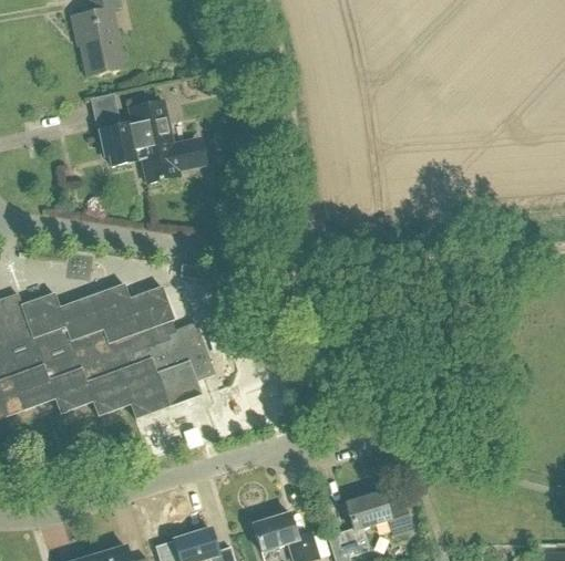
[(72,13),(76,32),(79,32),(88,74),(126,66),(113,6),(123,3),(122,0),(91,0),(93,9),(72,13)]
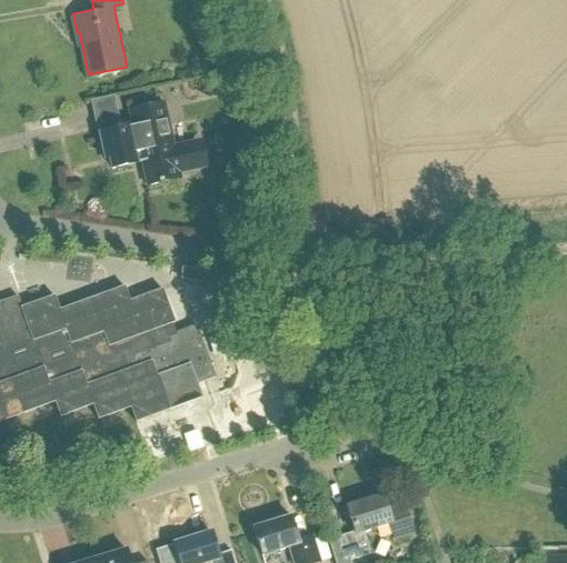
[(108,157),(141,149),(145,148),(147,156),(143,157),(149,182),(181,176),(180,169),(201,164),(196,139),(175,143),(166,100),(131,107),(135,123),(101,130),(108,157)]
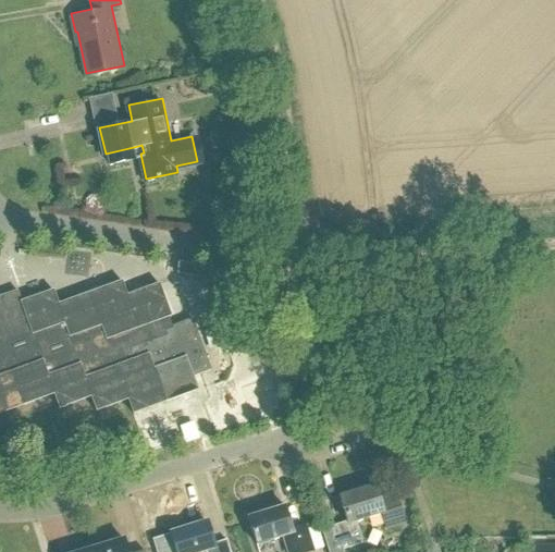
[(172,234),(193,235),(194,225),(173,223),(172,234)]
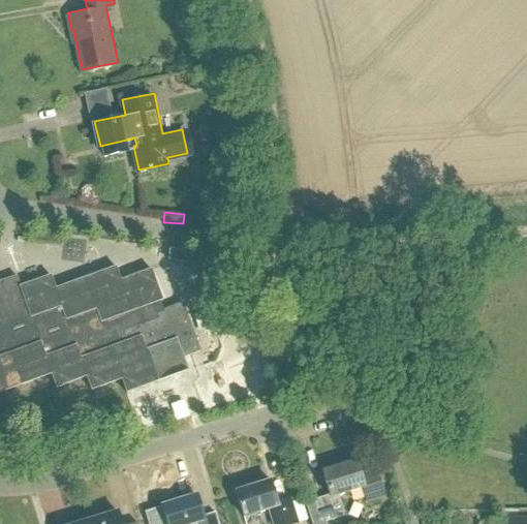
[(0,390),(53,371),(57,384),(88,373),(92,387),(123,376),(127,390),(189,367),(185,355),(202,348),(184,300),(164,307),(161,298),(163,297),(152,266),(122,277),(117,264),(57,285),(52,272),(22,283),(18,272),(0,278),(0,390)]
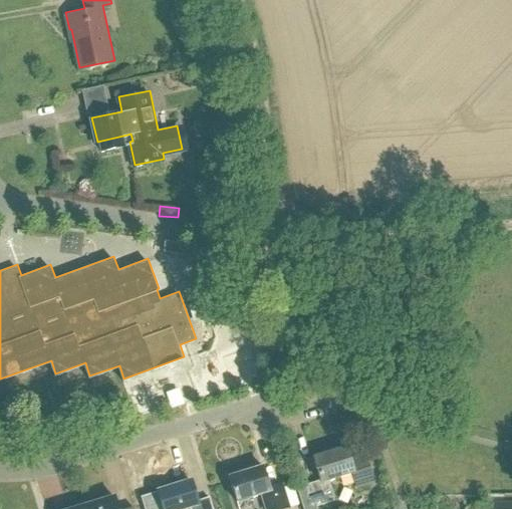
[(189,379),(175,384),(179,402),(193,399),(189,379)]
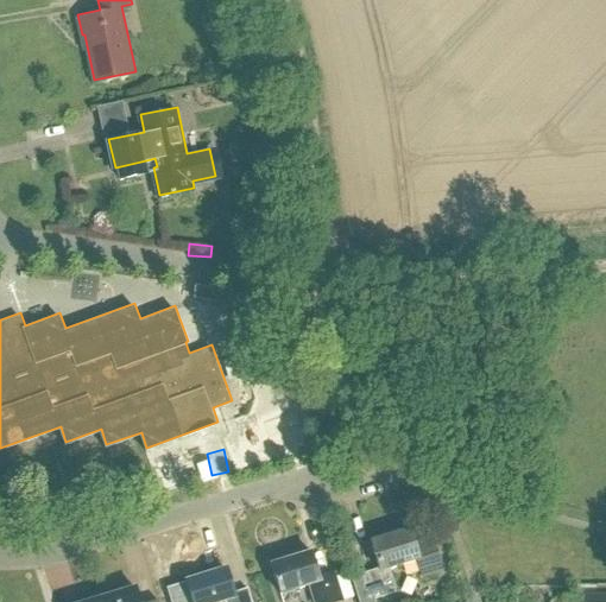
[(380,565),(366,569),(374,596),(397,589),(390,565),(418,557),(423,572),(443,566),(433,534),(415,540),(410,526),(372,538),(380,565)]
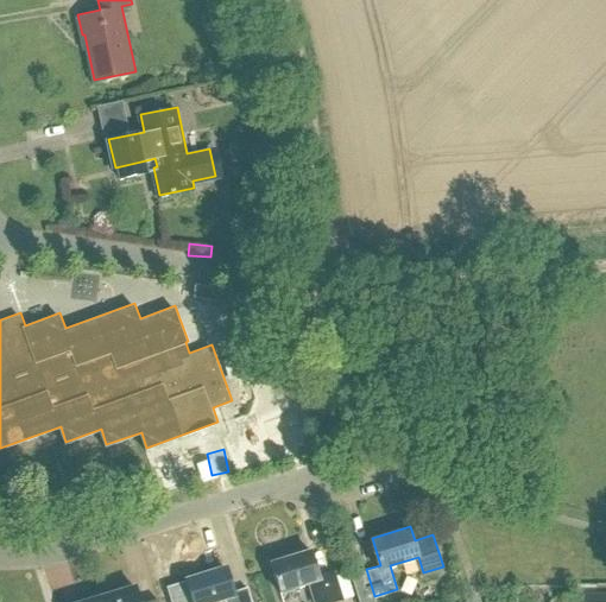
[(282,590),(311,582),(317,601),(324,601),(342,596),(335,574),(334,569),(320,572),(313,549),(272,561),(282,590)]
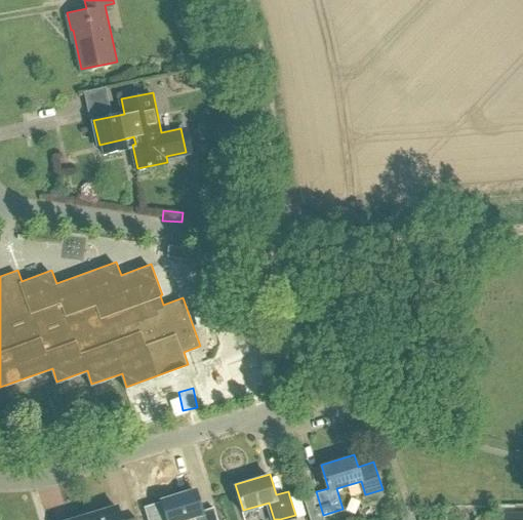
[(167,519),(183,519),(195,516),(196,519),(218,519),(214,505),(202,509),(196,488),(161,498),(167,519)]
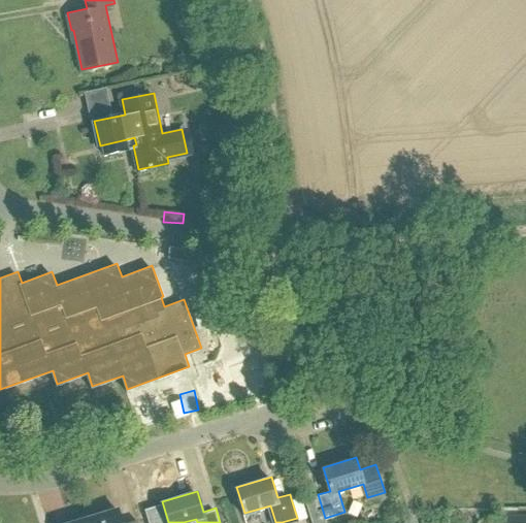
[(291,498),(297,518),(307,515),(301,495),(291,498)]
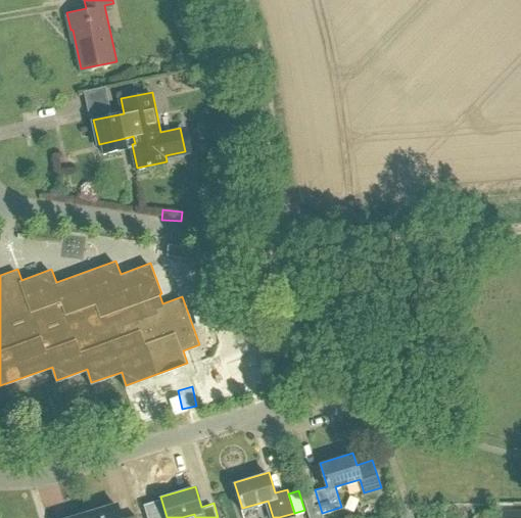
[(122,517),(116,502),(89,511),(90,517),(138,517),(137,513),(122,517)]
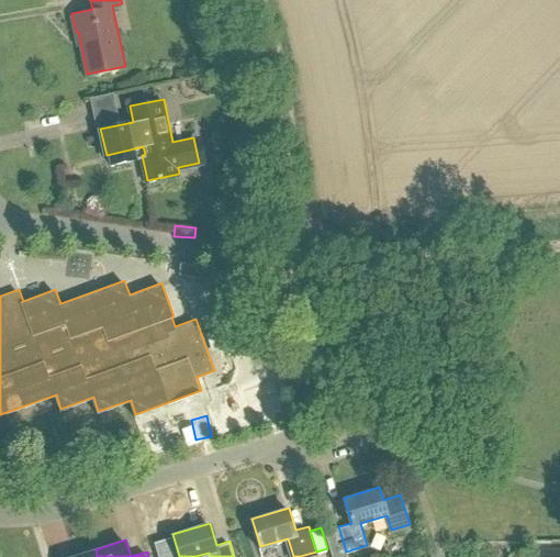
[(555,556),(555,546),(538,546),(538,556),(555,556)]
